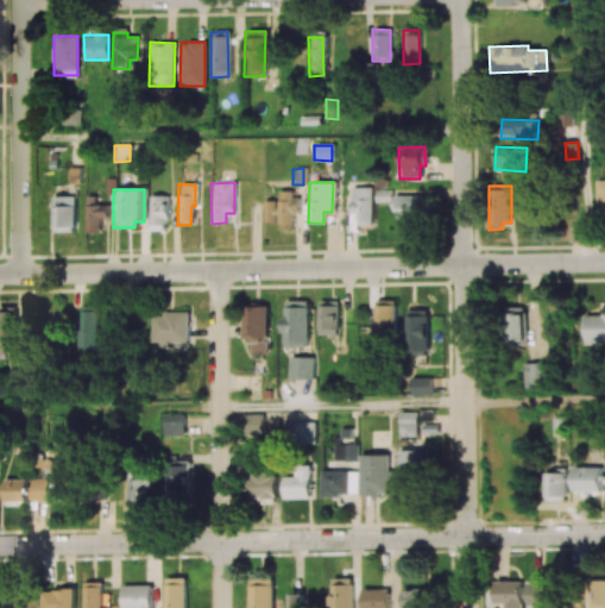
[(262,201),(262,223),(276,223),(276,230),(291,229),(290,213),(297,213),(296,193),(276,194),(276,201),(262,201)]
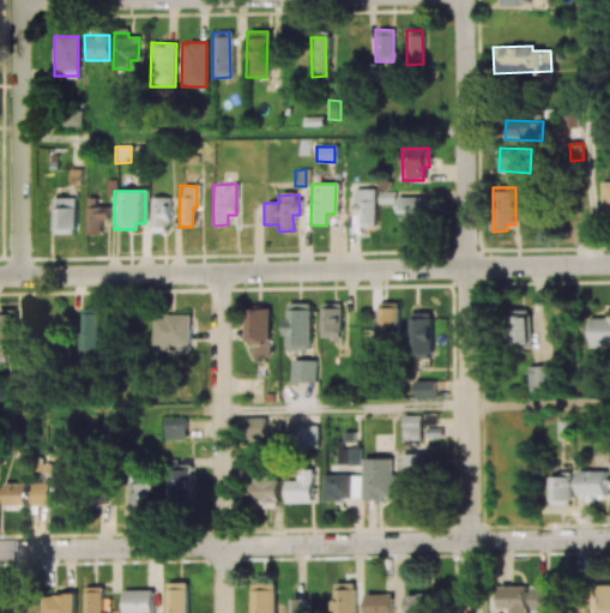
[(83,235),(98,235),(98,220),(106,220),(107,208),(92,206),(92,198),(84,198),(83,235)]
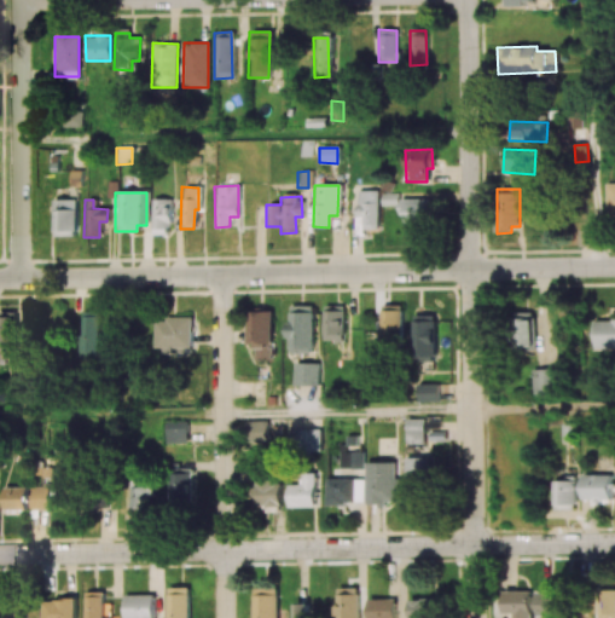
[(168,200),(149,200),(150,234),(168,234),(168,200)]
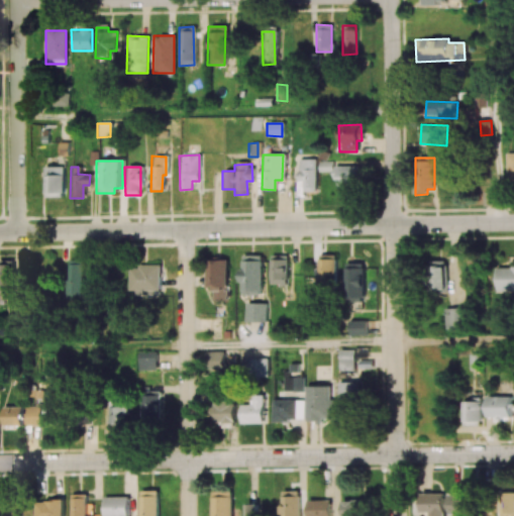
[(356,167),(334,167),(334,186),(357,186),(356,167)]
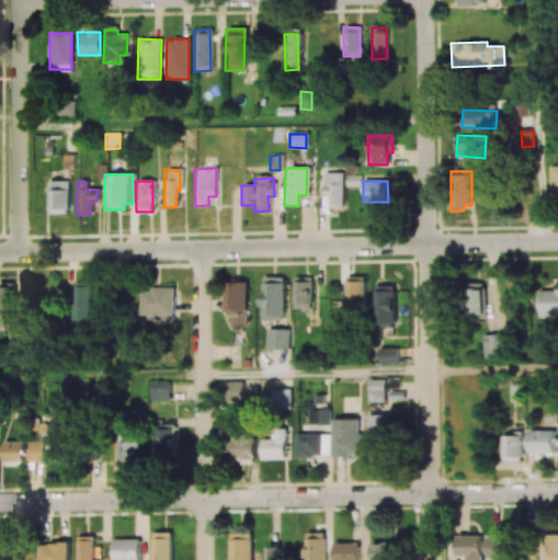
[(283,277),(261,277),(261,320),(282,320),(283,277)]
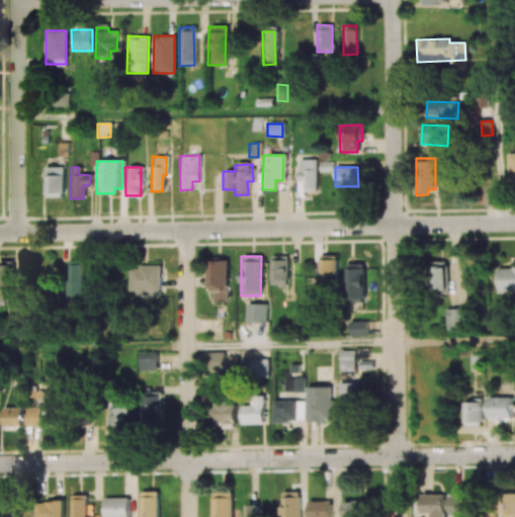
[(270,284),(287,284),(286,256),(269,256),(270,284)]
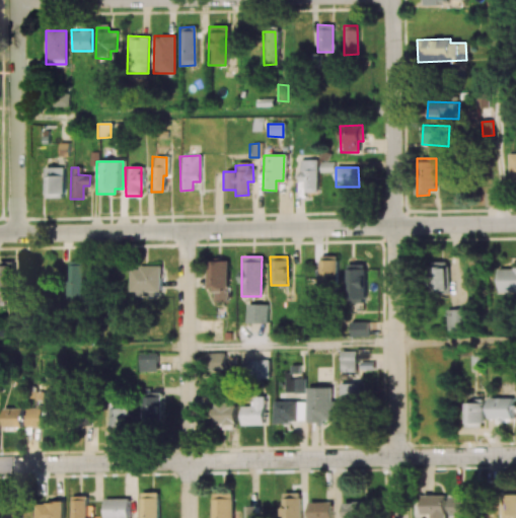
[(316,257),(317,287),(336,287),(336,257),(316,257)]
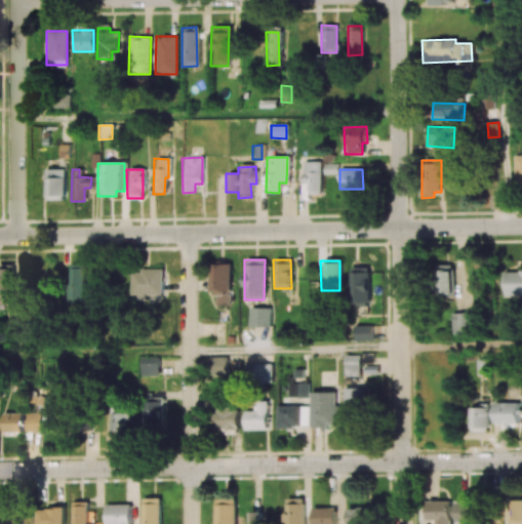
[(0,297),(13,298),(14,265),(0,264),(0,297)]
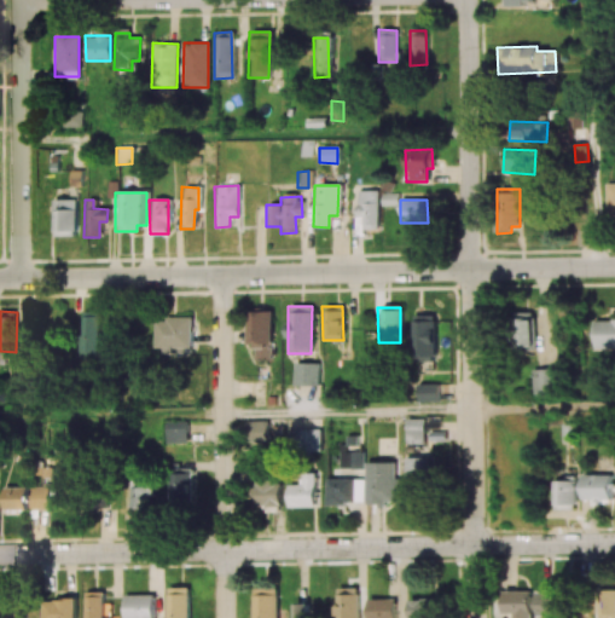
[(271,312),(247,311),(247,345),(254,345),(253,361),(270,361),(271,312)]
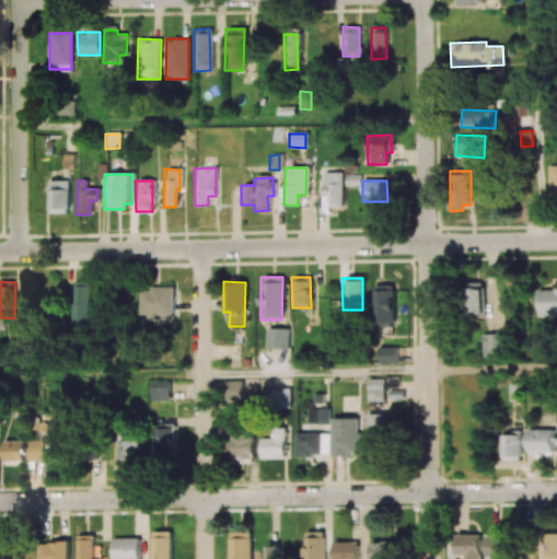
[(70,325),(89,325),(90,282),(71,282),(70,325)]
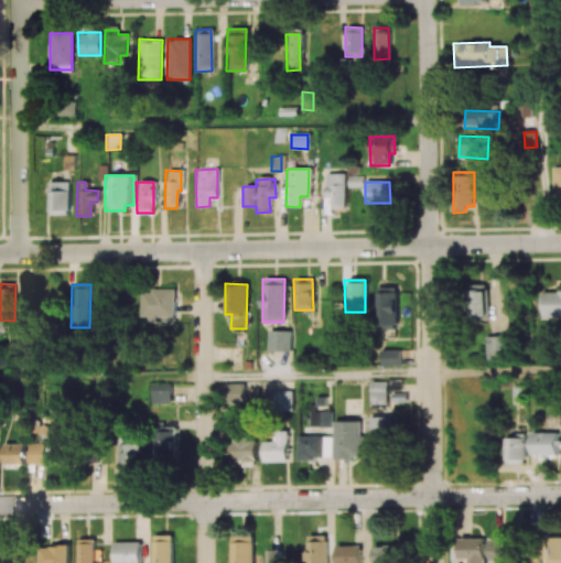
[(485,284),(464,285),(465,320),(486,318),(485,284)]
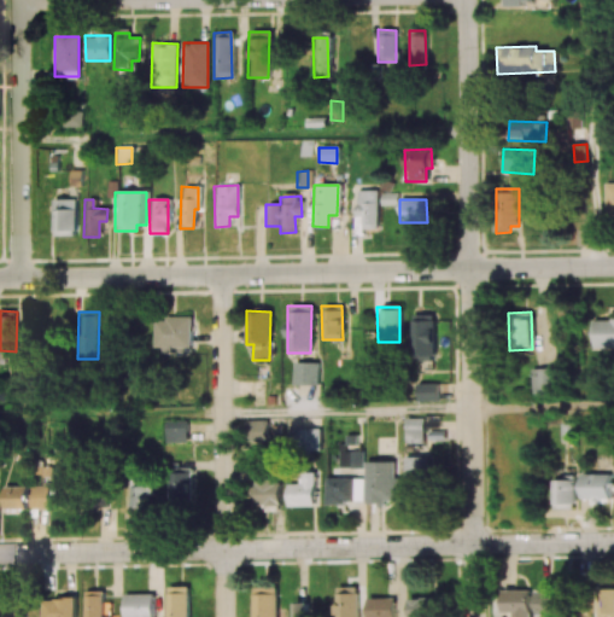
[(410,361),(433,361),(433,315),(411,315),(410,361)]
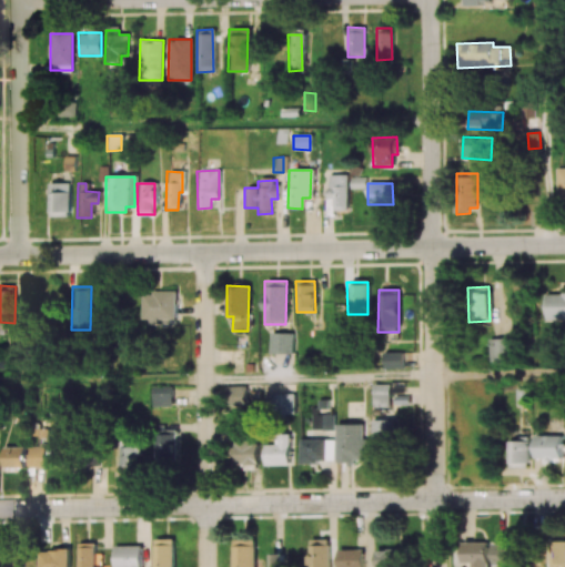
[(141,324),(175,323),(175,291),(140,292),(141,324)]
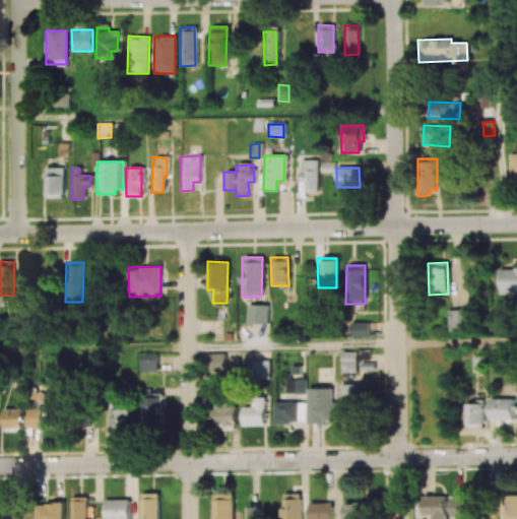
[(516,293),(516,268),(499,269),(499,293),(516,293)]
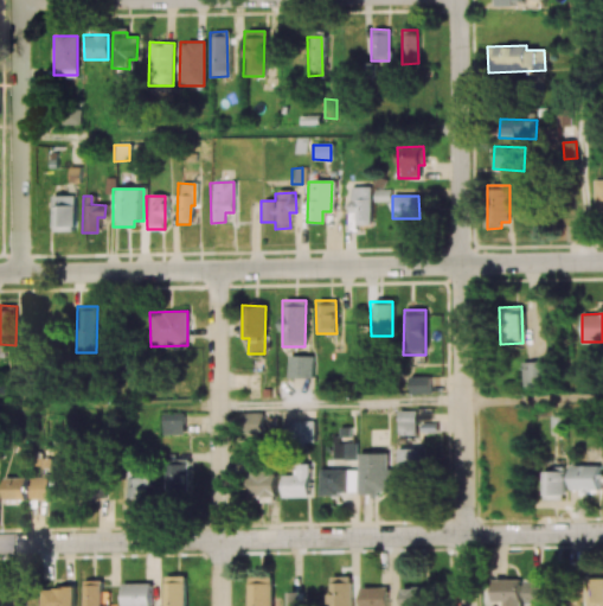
[(310,378),(310,356),(288,357),(288,380),(310,378)]
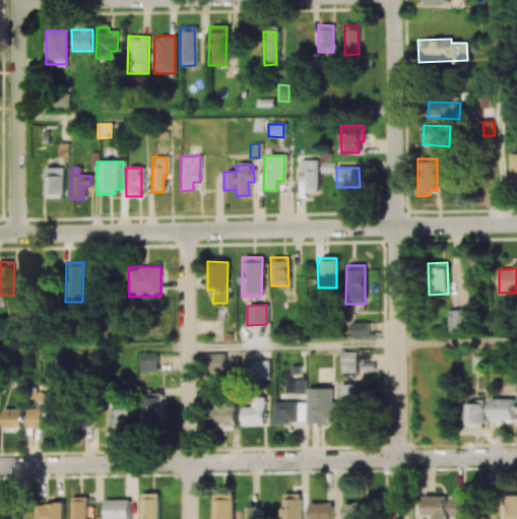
[(445,311),(446,331),(464,331),(464,311),(445,311)]
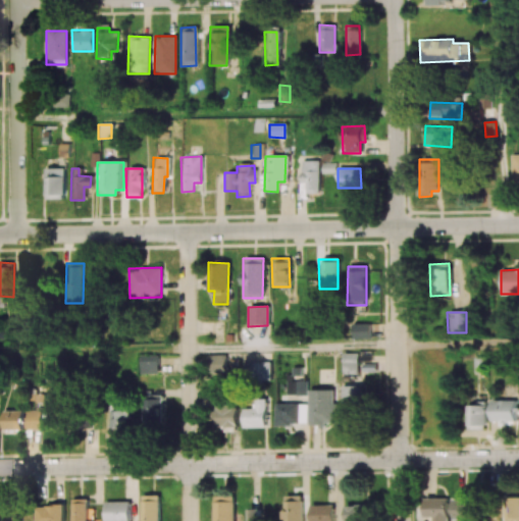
[(352,340),(369,340),(368,323),(352,324),(352,340)]
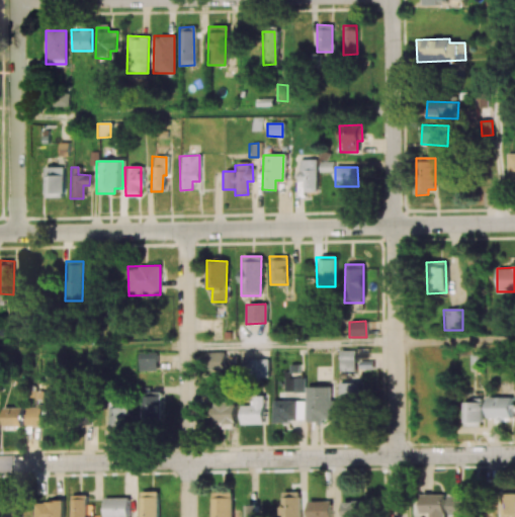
[(354,351),(340,350),(340,371),(354,371),(354,351)]
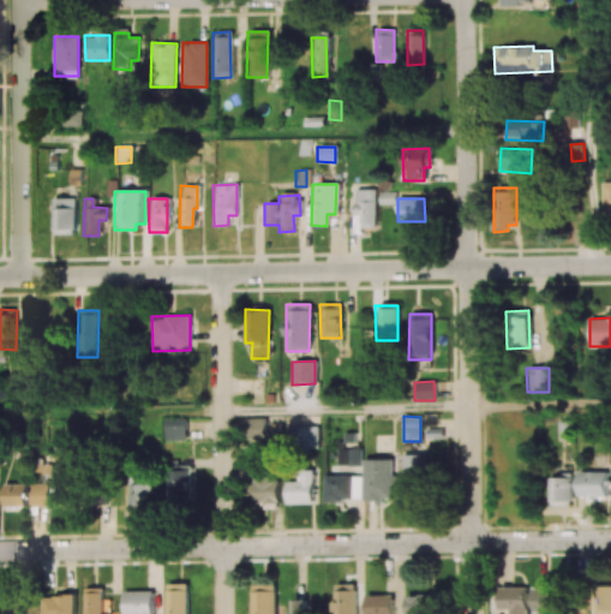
[(184,418),(162,419),(162,440),(184,440),(184,418)]
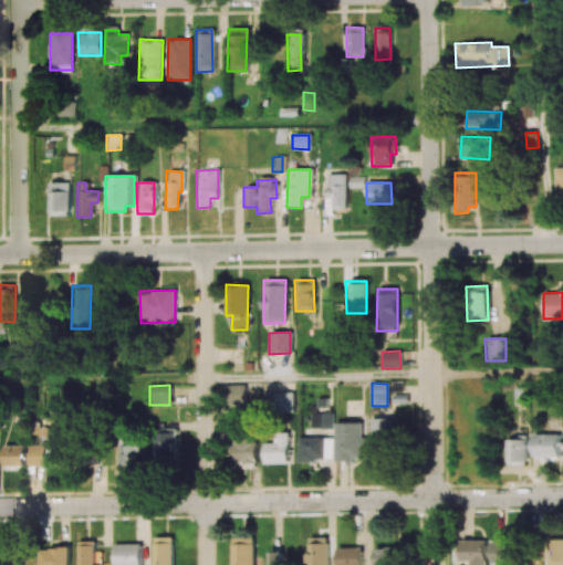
[(244,385),(223,386),(223,404),(244,404),(244,385)]
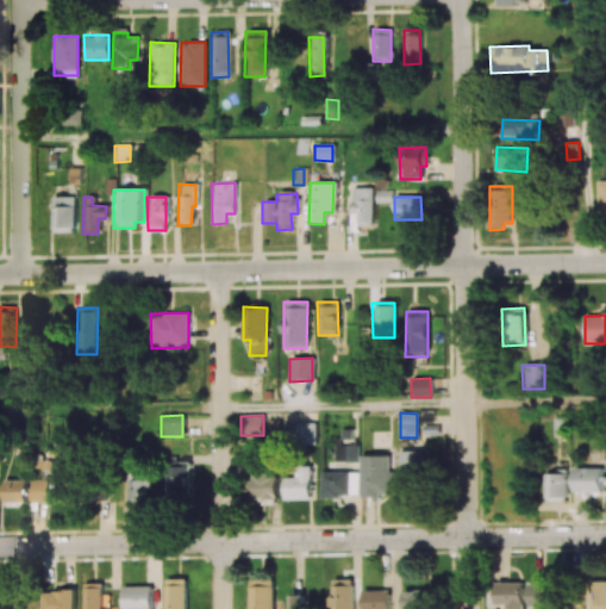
[(313,424),(283,423),(283,446),(313,446),(313,424)]
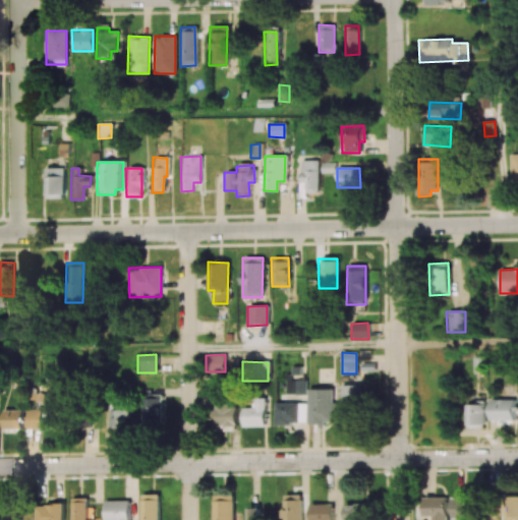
[(303,381),(283,380),(283,393),(303,394),(303,381)]
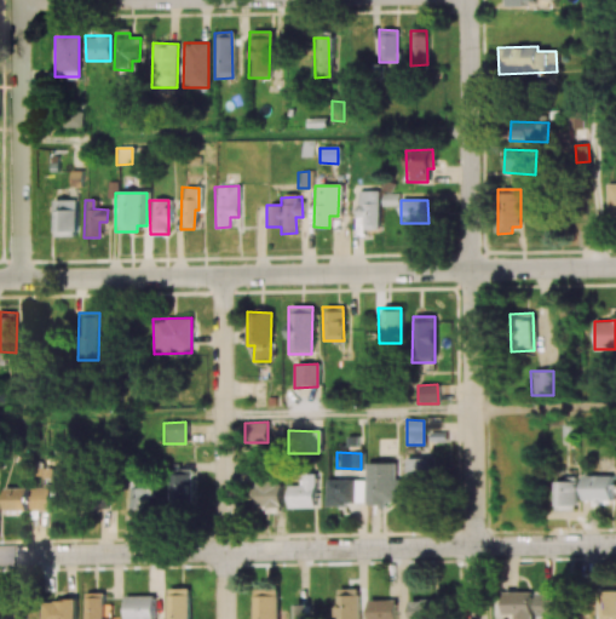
[(429,459),(406,459),(406,510),(430,509),(429,459)]
